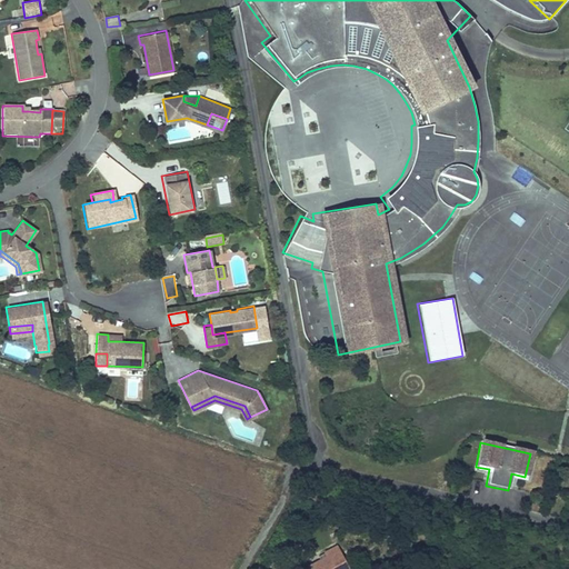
[(327,557),(301,568),(349,568),(337,545),(323,551),(327,557)]
